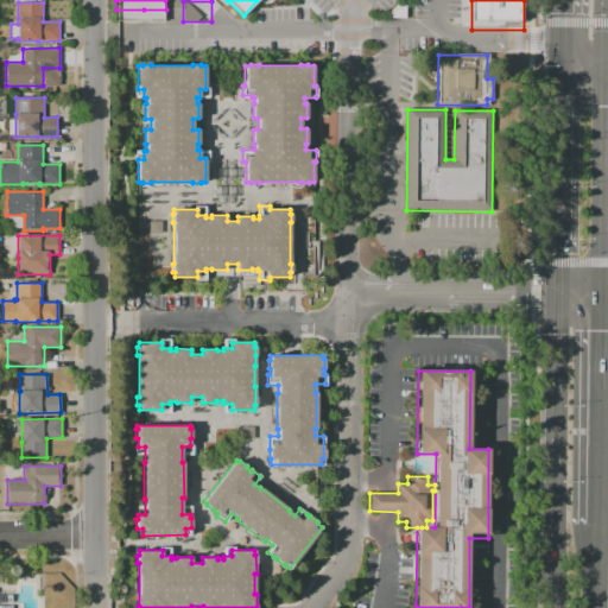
[(0,607),(0,593),(13,593),(13,607),(0,607)]
